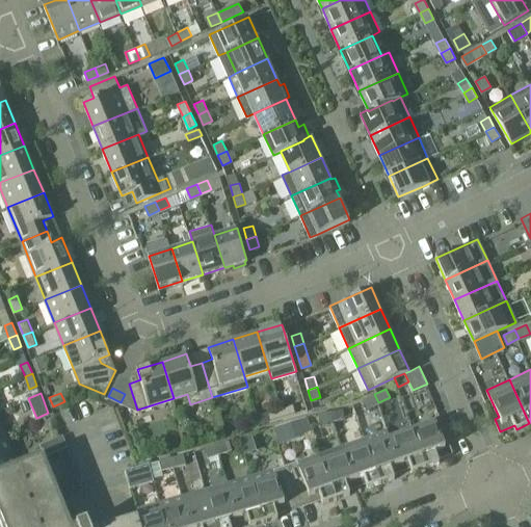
[(378,402),(374,394),(363,398),(367,407),(378,402)]
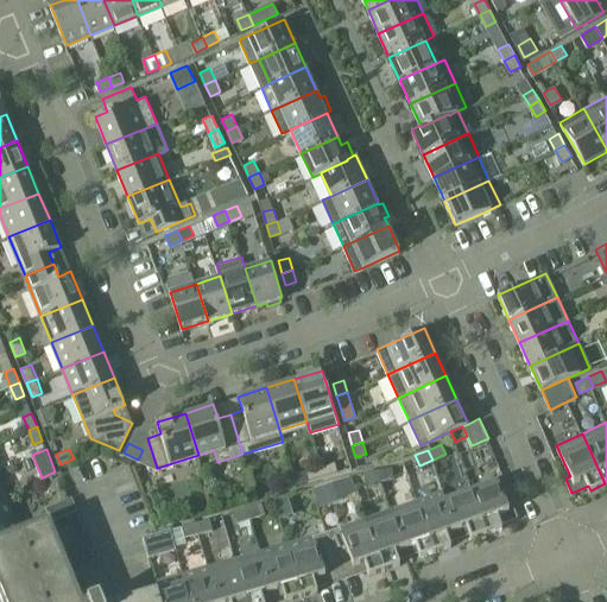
[(30,457),(23,460),(26,469),(33,467),(30,457)]
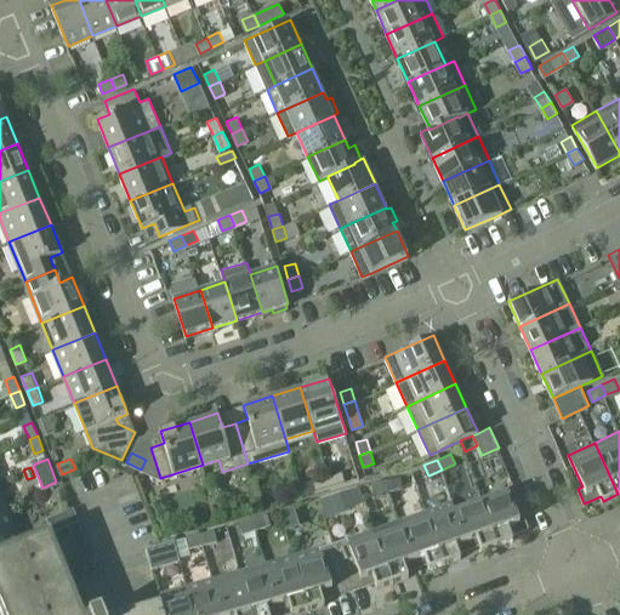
[(342,471),(328,474),(330,485),(346,480),(342,471)]
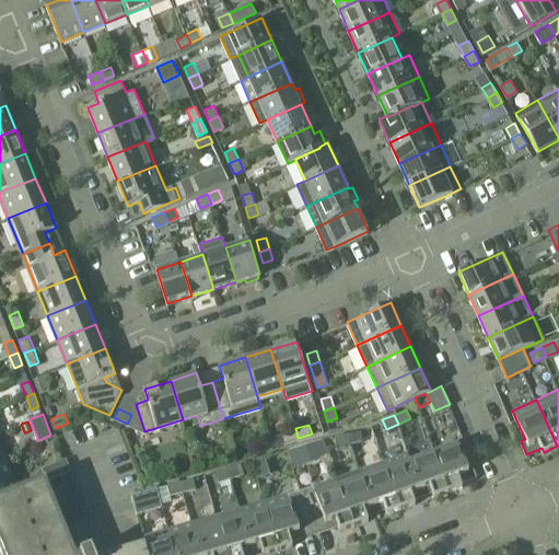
[(298,438),(295,428),(281,432),(284,442),(298,438)]
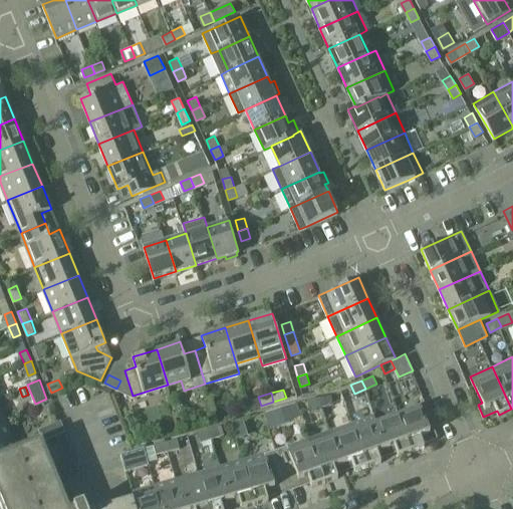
[(331,394),(319,396),(321,405),(332,403),(331,394)]
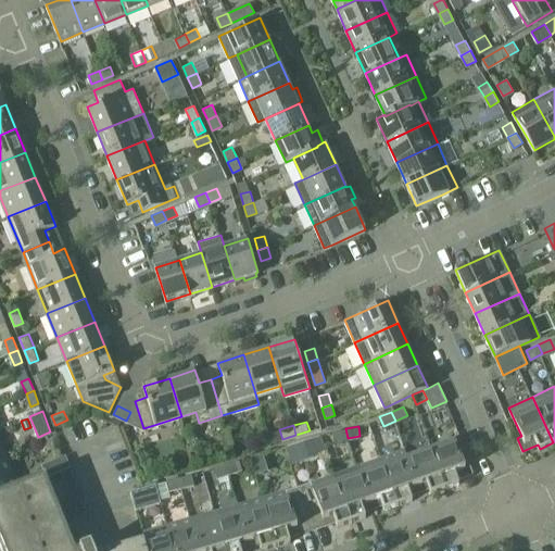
[(348,438),(345,428),(332,430),(335,440),(348,438)]
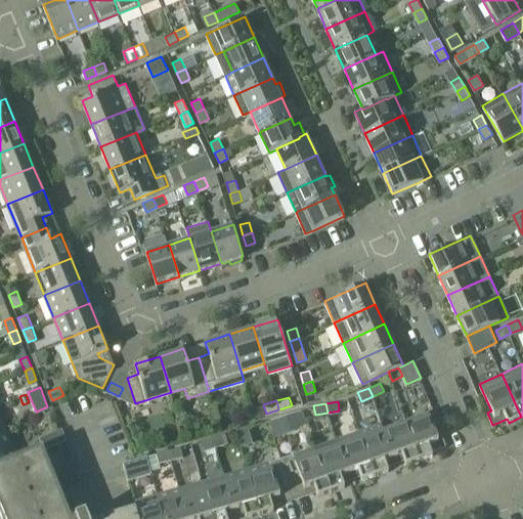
[(296,427),(291,413),(269,419),(274,434),(296,427)]
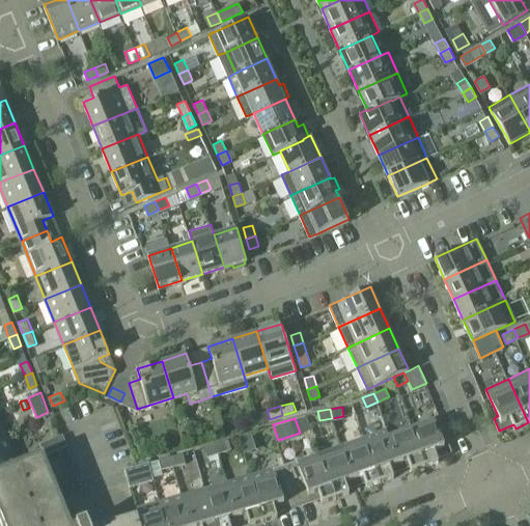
[(435,419),(412,427),(425,465),(439,460),(437,455),(452,450),(447,438),(442,439),(435,419)]
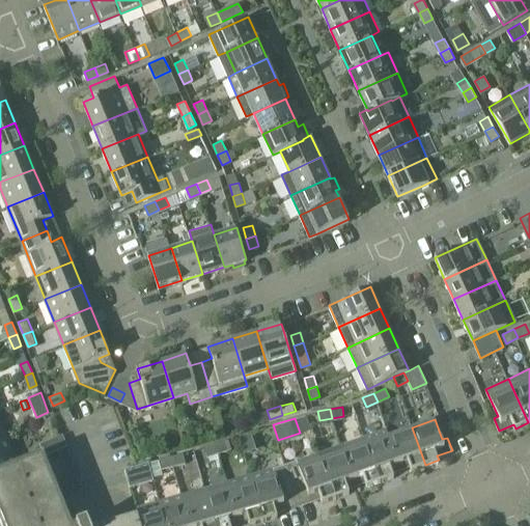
[(387,427),(364,435),(381,480),(394,476),(392,471),(401,468),(389,435),(387,427)]
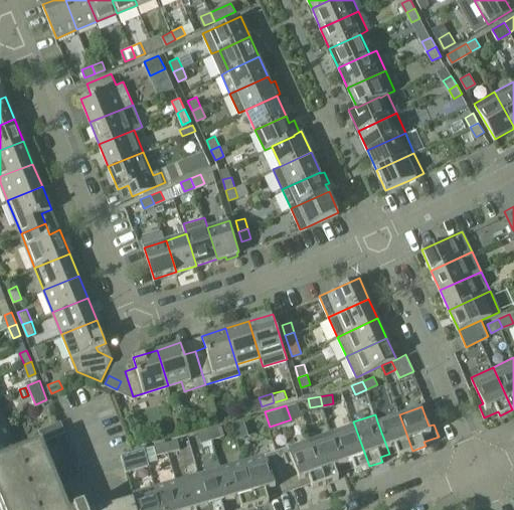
[(399,414),(377,421),(389,454),(397,451),(399,455),(412,451),(399,414)]
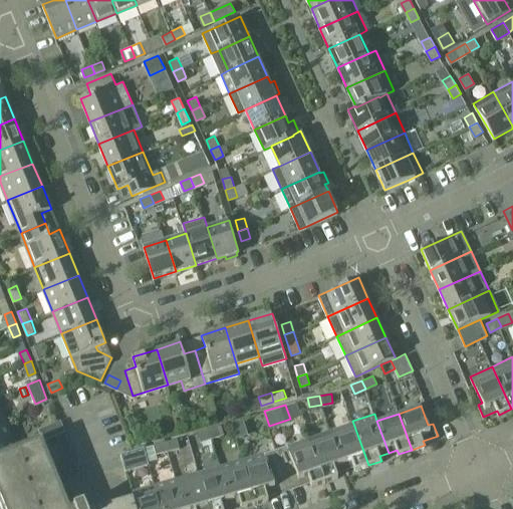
[(0,418),(0,457),(18,450),(4,416),(0,418)]
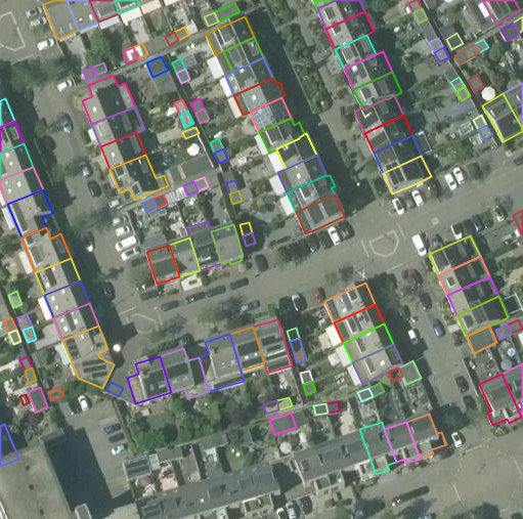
[(66,438),(61,427),(39,436),(43,447),(66,438)]
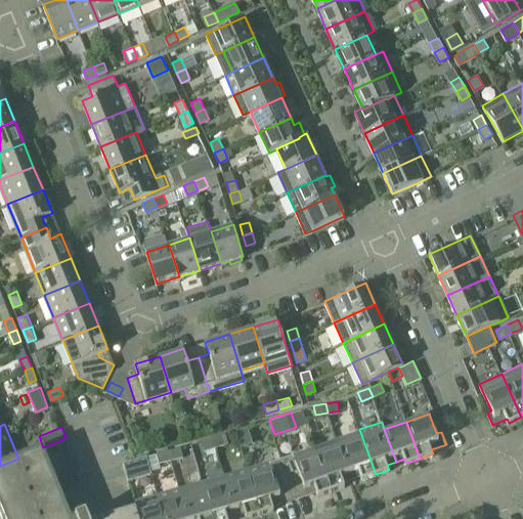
[(244,427),(236,429),(240,441),(248,438),(244,427)]
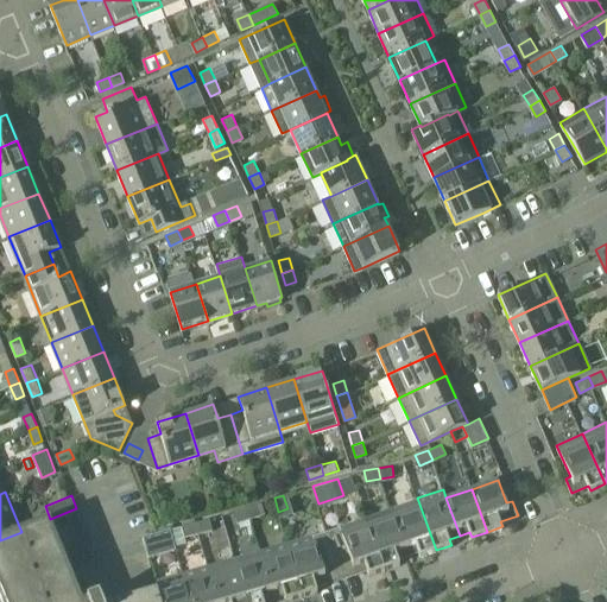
[(417,498),(392,507),(409,553),(418,550),(421,556),(436,550),(417,498)]
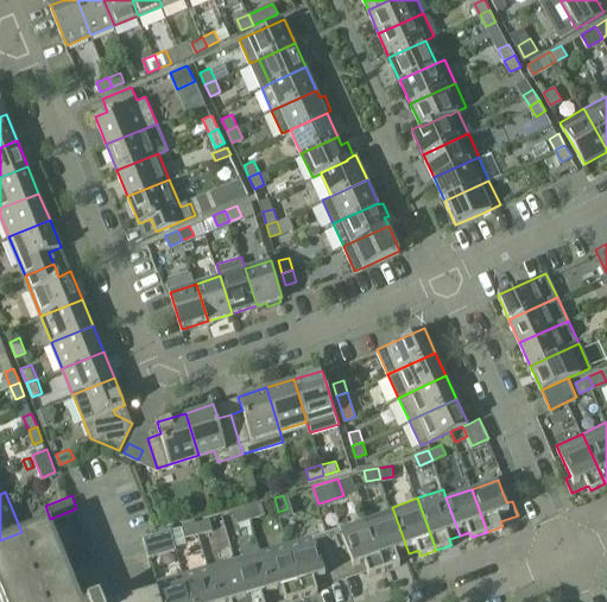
[(261,501),(248,506),(251,517),(265,512),(261,501)]
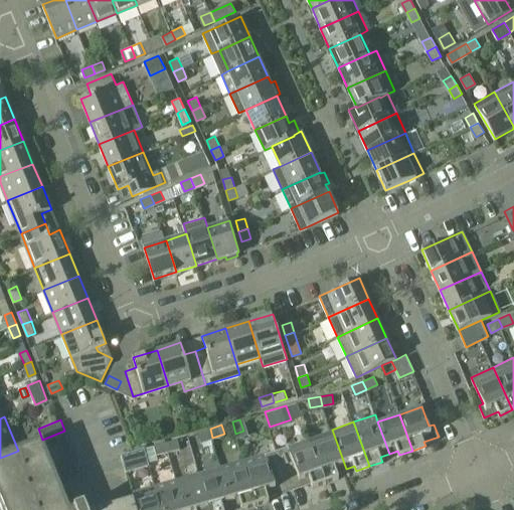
[(212,438),(210,429),(198,432),(201,441),(212,438)]
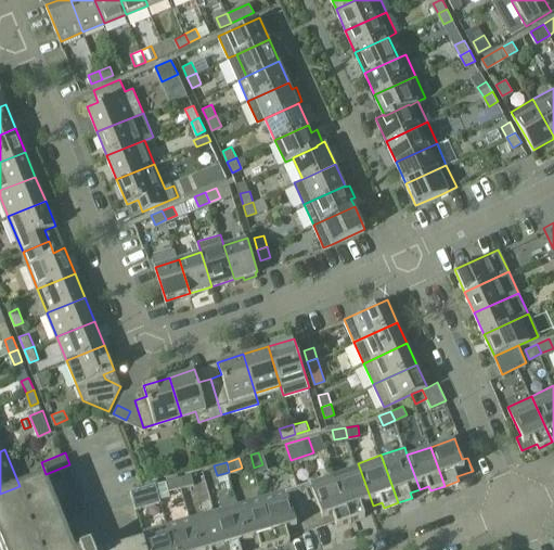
[(358,463),(334,472),(351,519),(365,514),(363,509),(373,506),(358,463)]
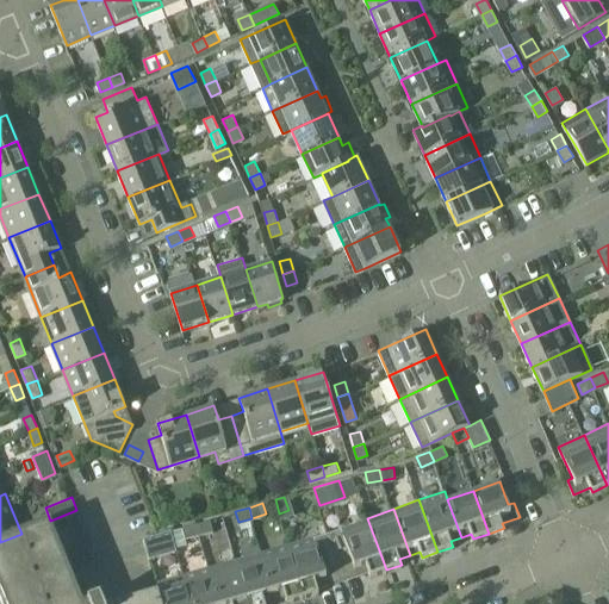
[(367,518),(328,531),(341,574),(342,574),(355,570),(356,574),(368,570),(371,576),(386,570),(367,518)]
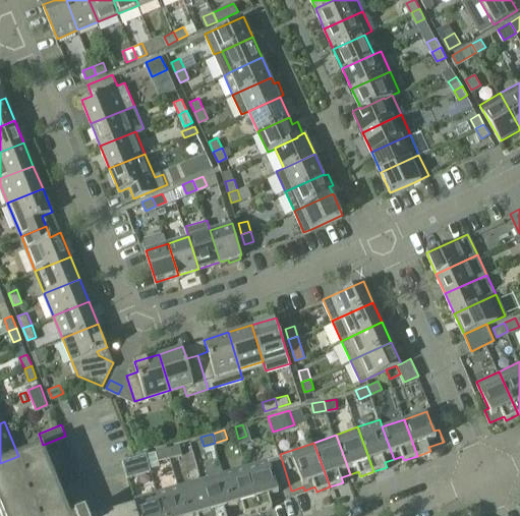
[(179,444),(168,447),(170,455),(182,452),(179,444)]
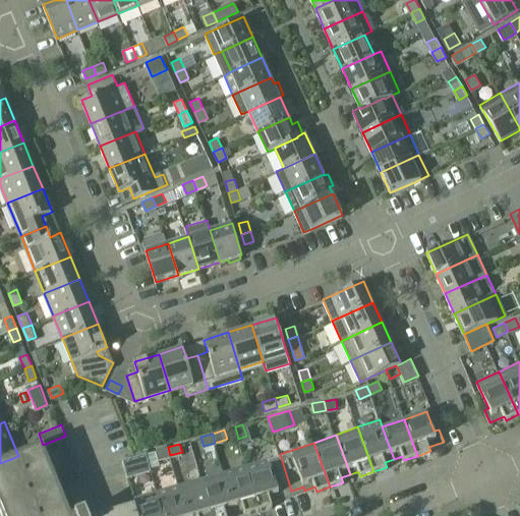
[(0,511),(2,515),(87,515),(85,512),(74,515),(61,515),(47,479),(45,474),(53,471),(43,446),(18,456),(0,463),(0,511)]
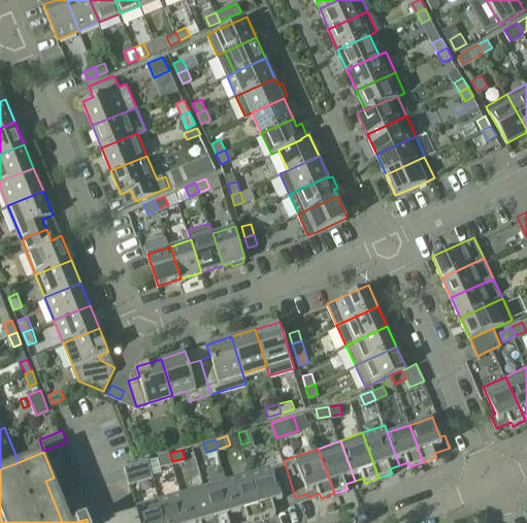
[(172,461),(170,453),(158,456),(160,465),(172,461)]
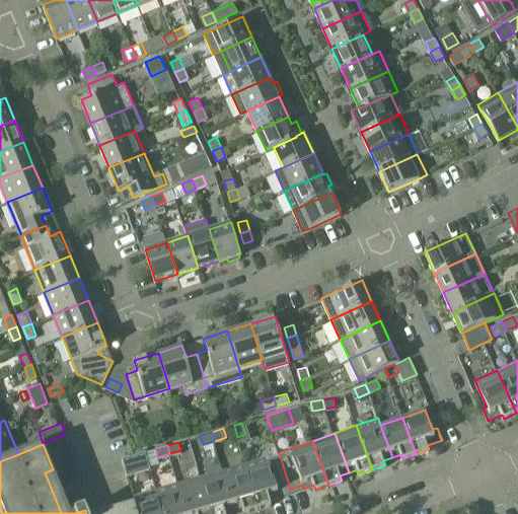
[(66,452),(64,457),(66,463),(76,459),(72,449),(66,452)]
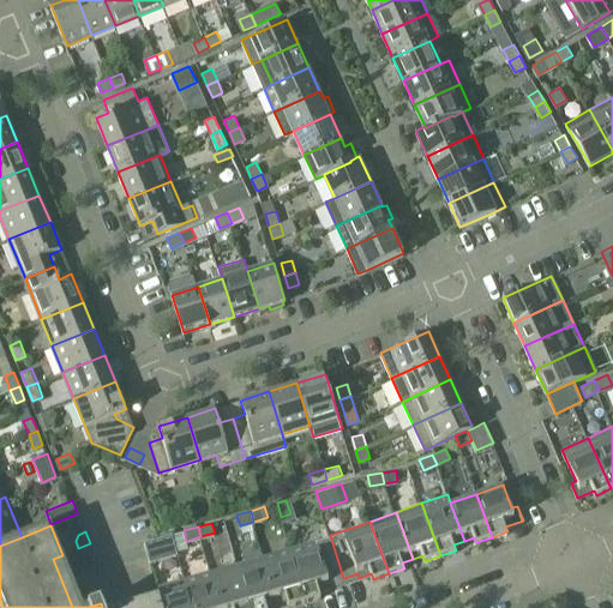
[(172,533),(144,541),(150,561),(178,553),(172,533)]
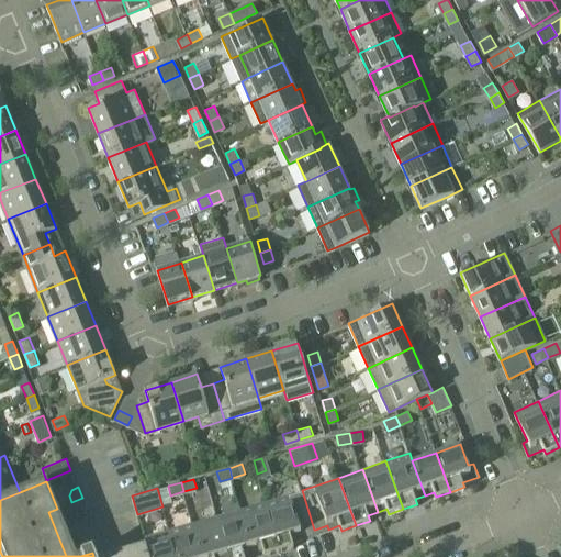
[(265,501),(267,510),(279,550),(293,546),(292,541),(303,537),(302,534),(314,530),(302,490),(265,501)]
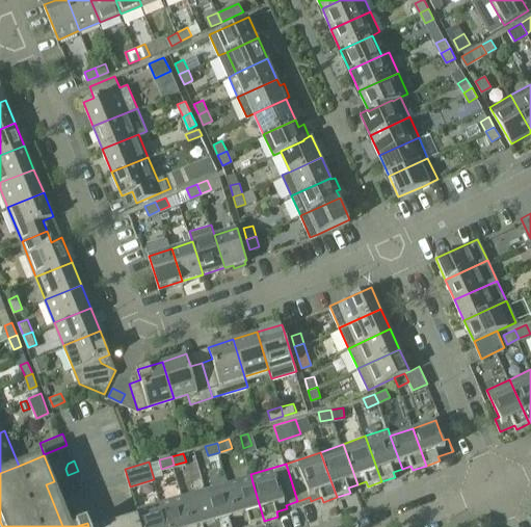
[(228,481),(205,488),(216,526),(231,526),(231,525),(240,523),(231,489),(228,481)]
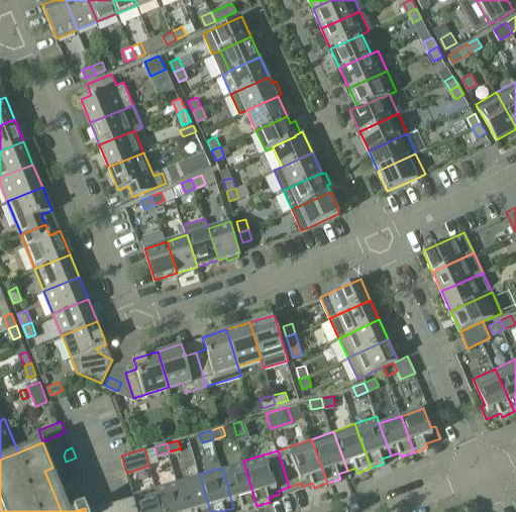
[(245,469),(224,475),(233,508),(242,505),(243,510),(256,506),(245,469)]
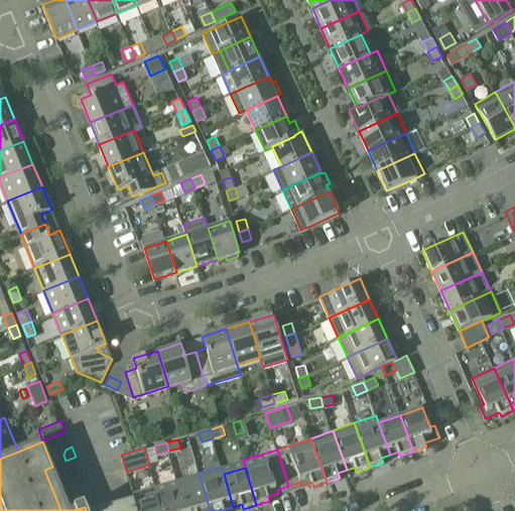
[(210,510),(199,473),(176,479),(185,510),(210,510)]
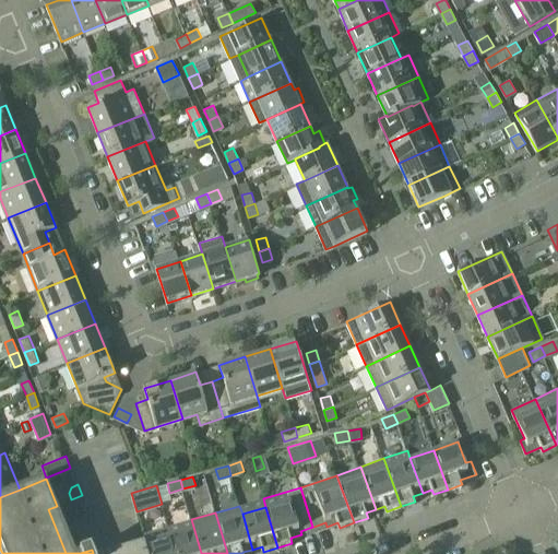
[(201,553),(191,519),(168,527),(175,553),(201,553)]
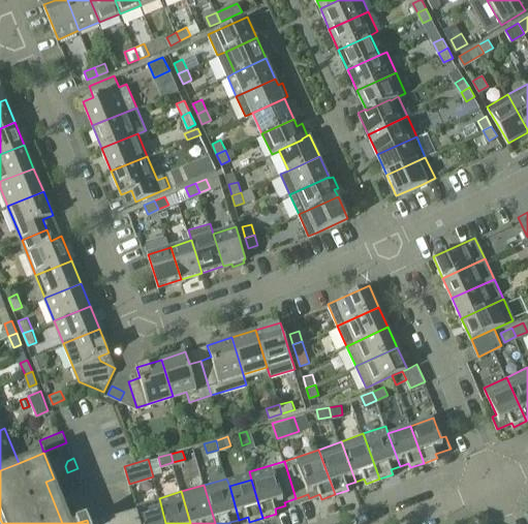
[(135,504),(137,513),(141,523),(165,523),(159,498),(135,504)]
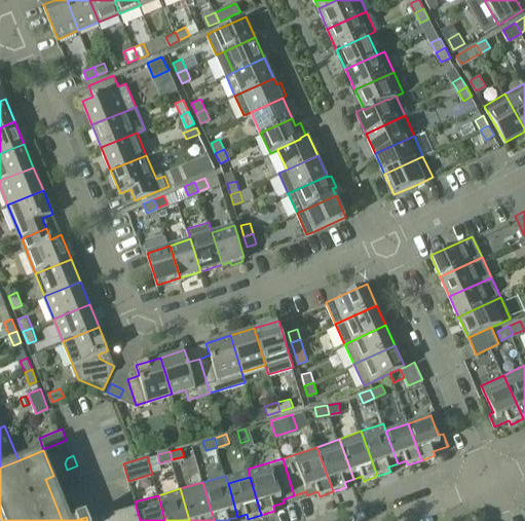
[(115,516),(112,517),(113,520),(140,520),(137,510),(115,516)]
